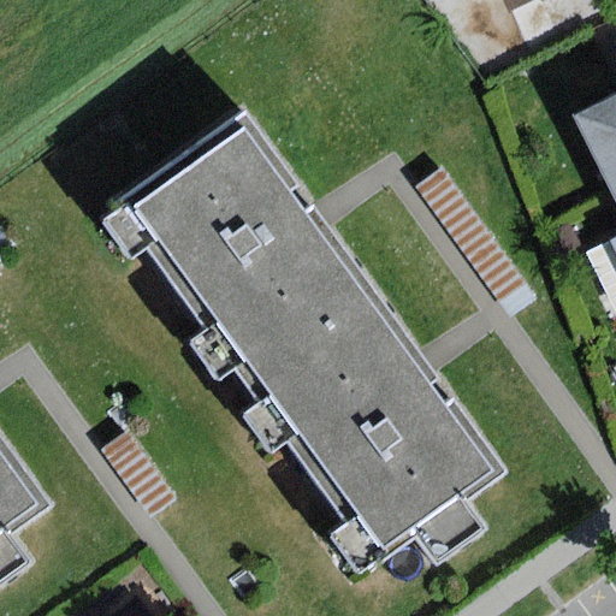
[(511,0),(521,17),(554,0),(511,0)]
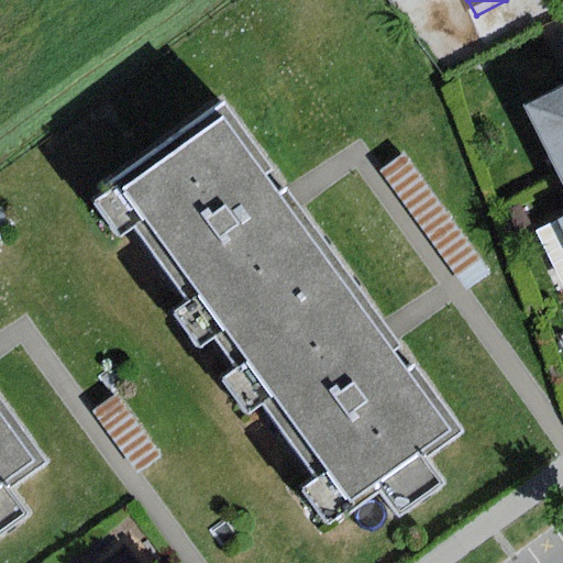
[(562,170),(562,89),(532,103),(562,170)]
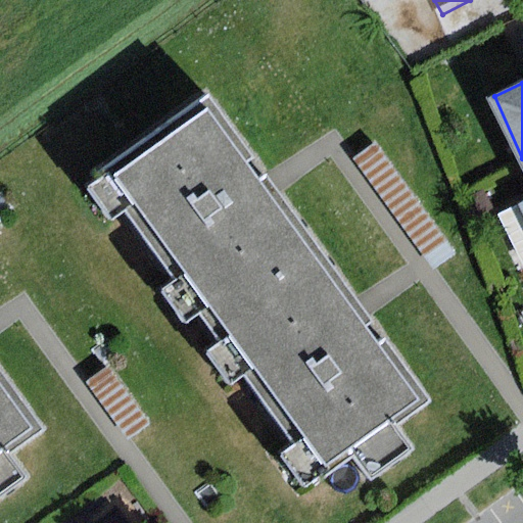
[(208,306),(219,320),(320,249),(273,183),(268,176),(258,182),(252,173),(244,162),(251,157),(208,96),(82,186),(110,227),(135,210),(177,270),(153,286),(182,325),(208,306)]
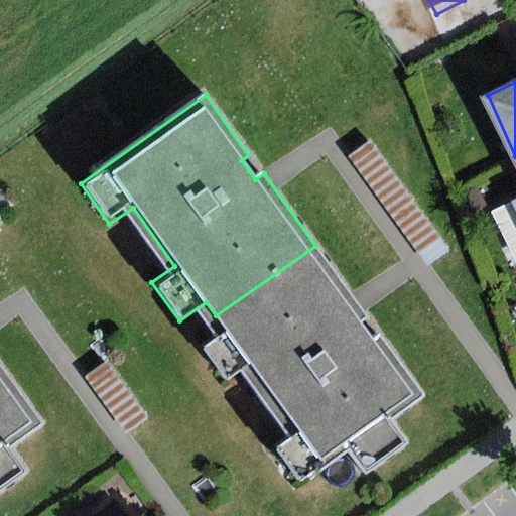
[(374,143),(355,157),(430,263),(449,249),(374,143)]
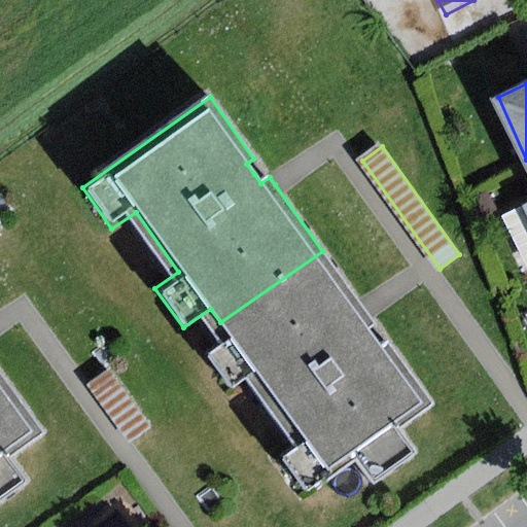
[(488,192),(471,201),(480,217),(496,209),(488,192)]
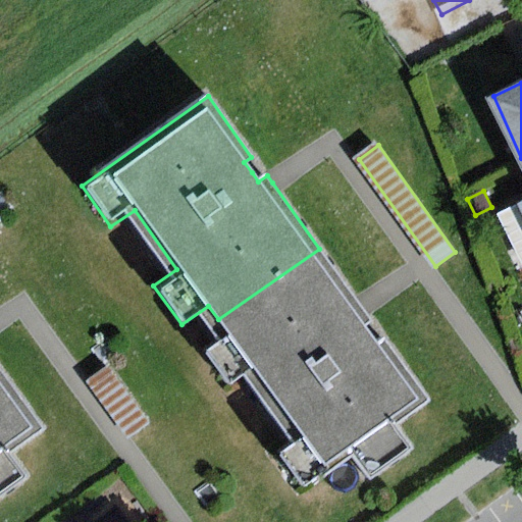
[(521,264),(521,202),(498,213),(521,265),(521,264)]
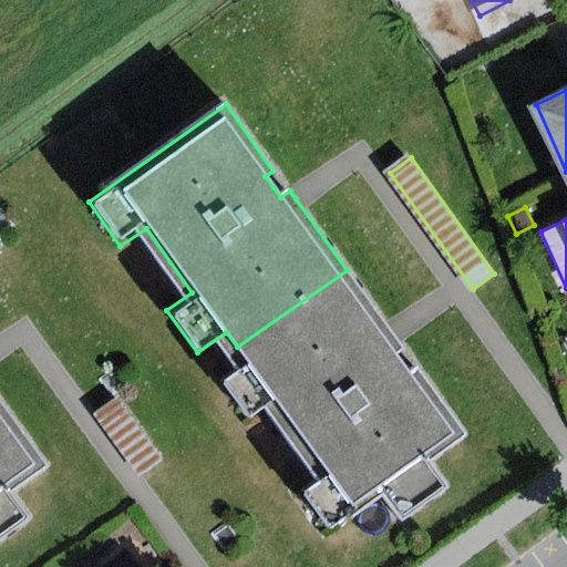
[(393,336),(347,270),(237,347),(246,360),(220,378),(250,421),(276,403),(327,476),(305,492),(331,528),(387,490),(404,514),(445,485),(426,460),(463,434),(419,370),(411,375),(394,352),(401,347),(393,336)]
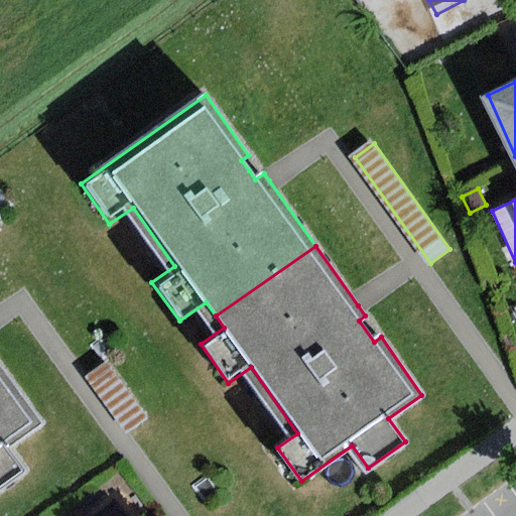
[(108,362),(87,378),(129,433),(150,417),(108,362)]
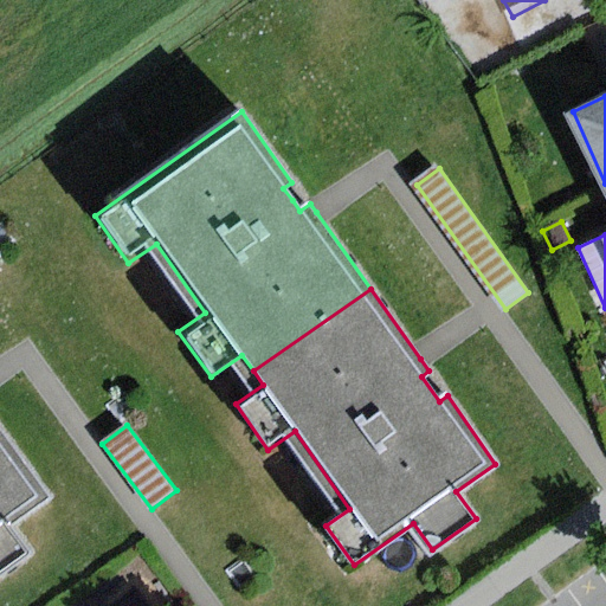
[(0,427),(0,580),(36,555),(17,528),(53,501),(0,427)]
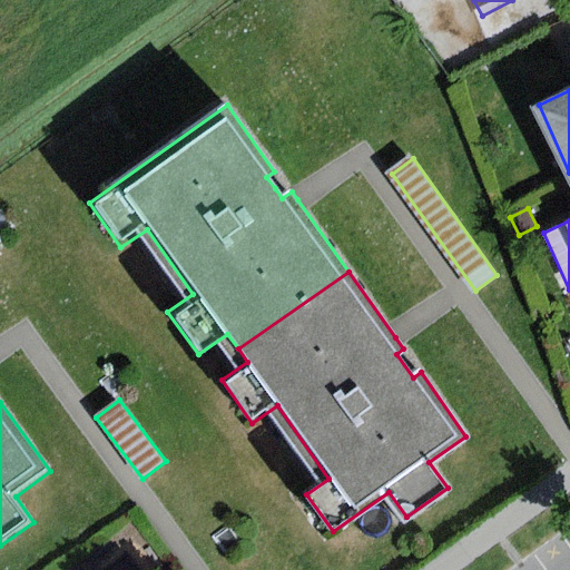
All buildings are outlined.
